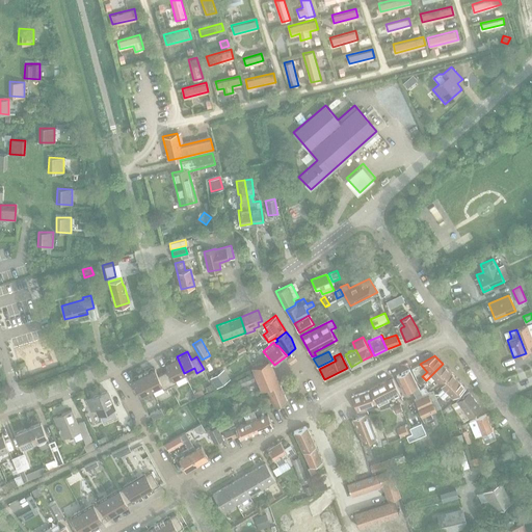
[(177,382),(175,378),(184,373),(177,356),(165,362),(169,370),(164,373),(170,386),(177,382)]
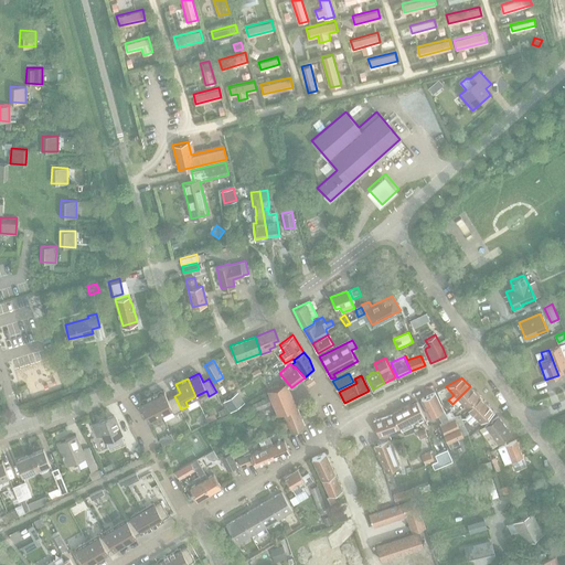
[(284,412),(296,406),(286,382),(267,391),(269,396),(252,403),(255,411),(273,403),(277,414),(284,411),(284,412)]
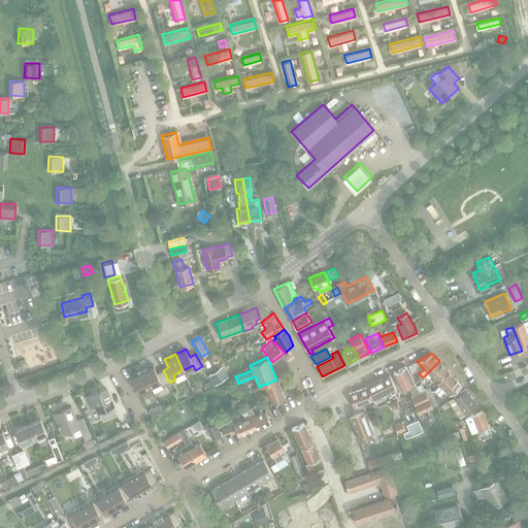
[(434,381),(447,369),(439,361),(423,377),(426,381),(430,376),(434,381)]
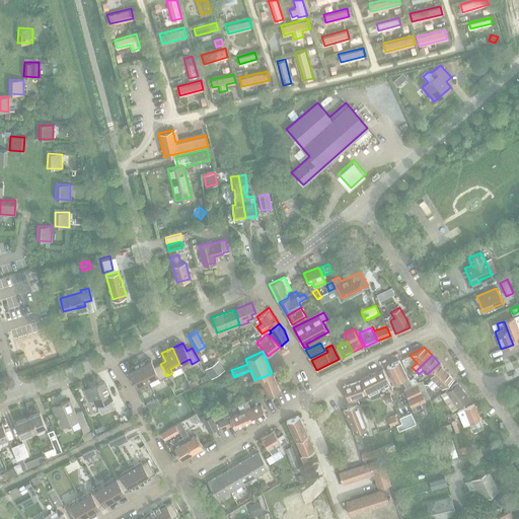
[(159,379),(166,376),(160,364),(154,366),(150,358),(140,363),(148,380),(157,375),(159,379)]
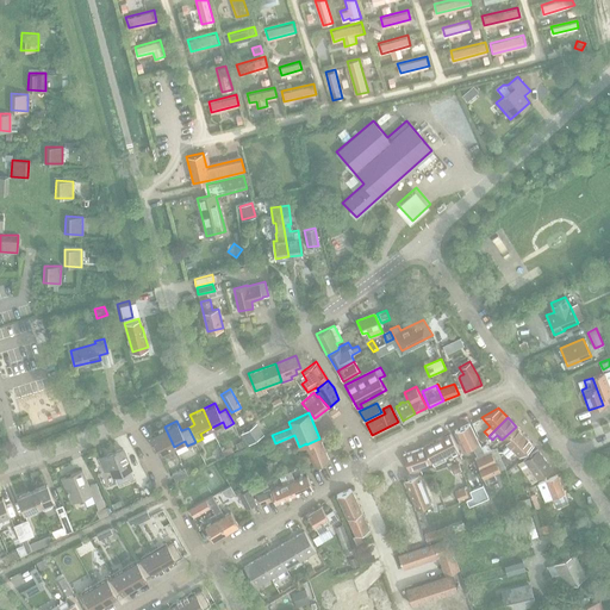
[(493,448),(484,452),(478,441),(470,423),(454,430),(464,449),(471,444),(477,455),(474,456),(475,459),(479,467),(478,468),(485,484),(496,479),(493,474),(500,471),(500,470),(505,467),(496,447),(493,448)]
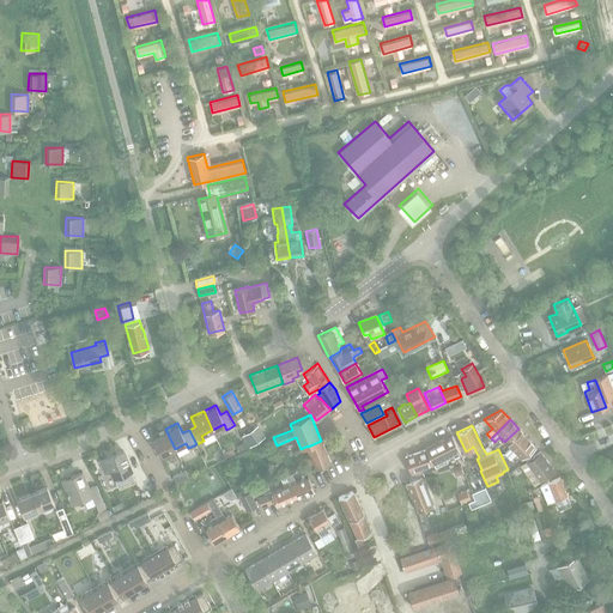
[(153,436),(163,455),(175,449),(165,429),(153,436)]
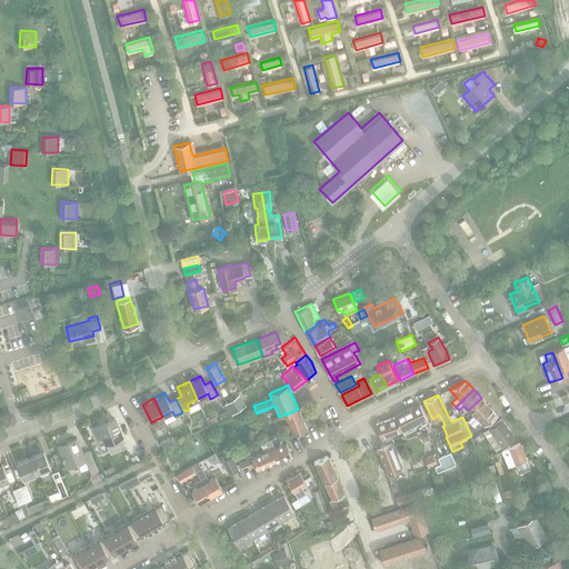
[(235,398),(225,403),(231,413),(241,408),(235,398)]
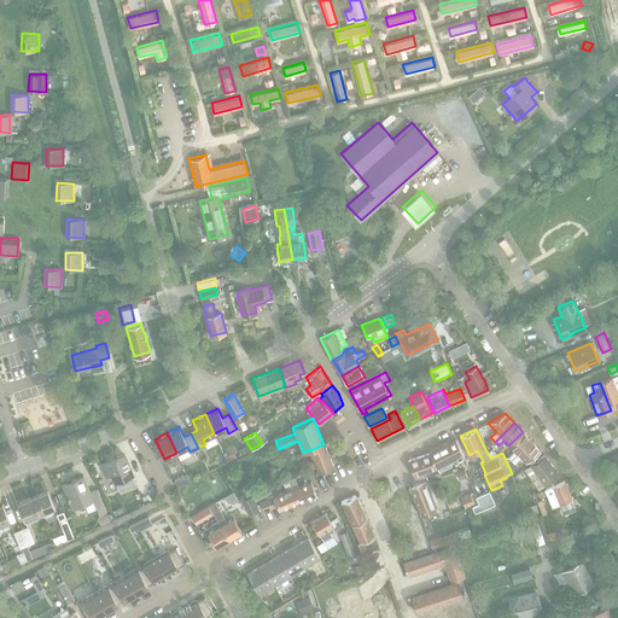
[(511,461),(531,441),(523,432),(508,445),(514,452),(508,458),(511,461)]
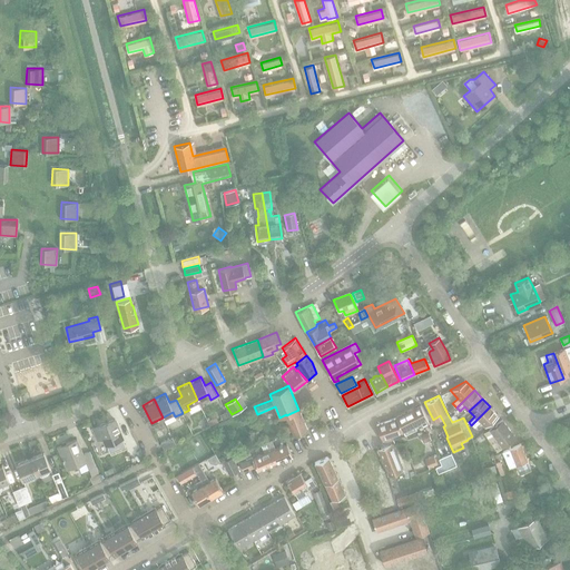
[(446,409),(451,413),(455,408),(452,403),(446,409)]
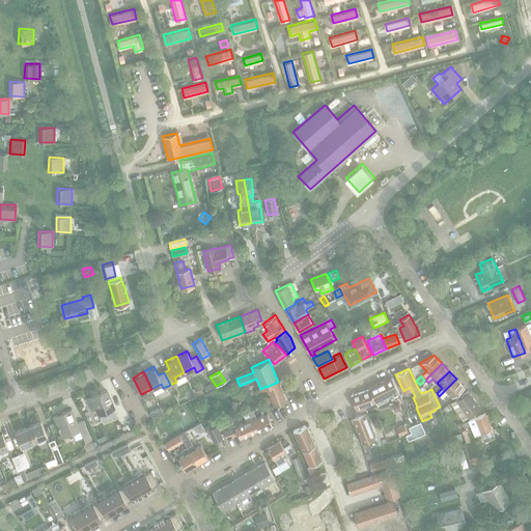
[(385,380),(368,388),(368,389),(373,399),(390,392),(391,395),(398,392),(391,376),(385,380)]
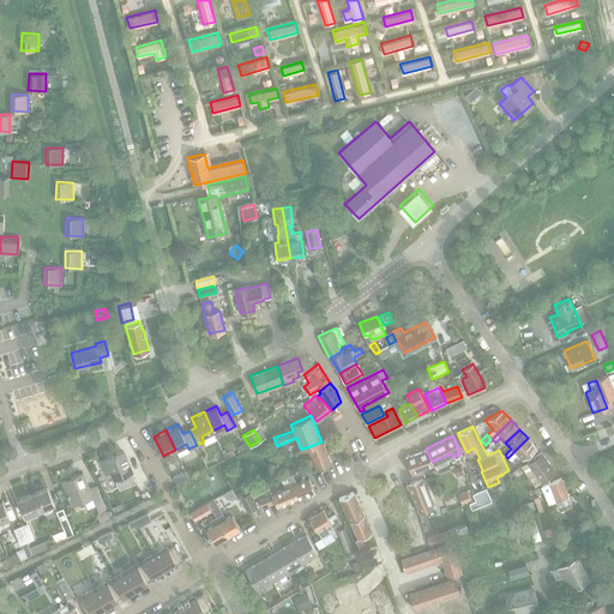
[(528,438),(507,458),(510,461),(517,455),(521,459),(536,447),(528,438)]
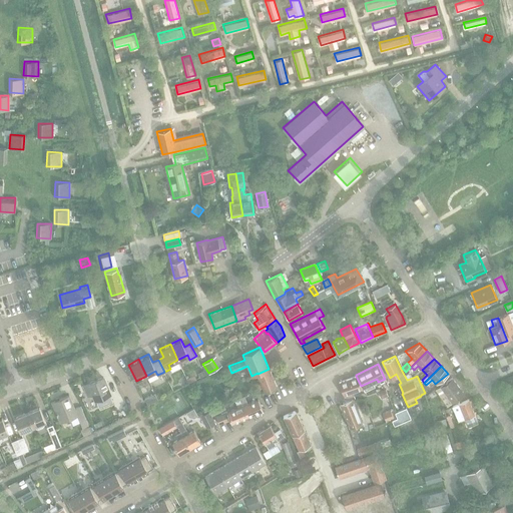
[(269,369),(258,374),(261,383),(255,385),(258,389),(263,387),(265,392),(277,386),(269,369)]
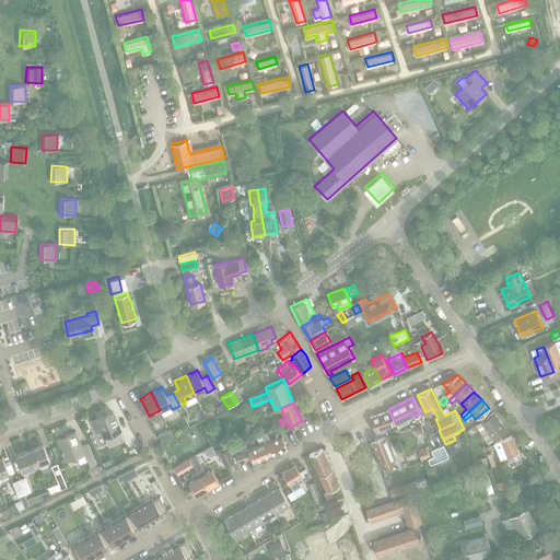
[(395,429),(388,410),(370,417),(375,434),(380,432),(381,434),(395,429)]
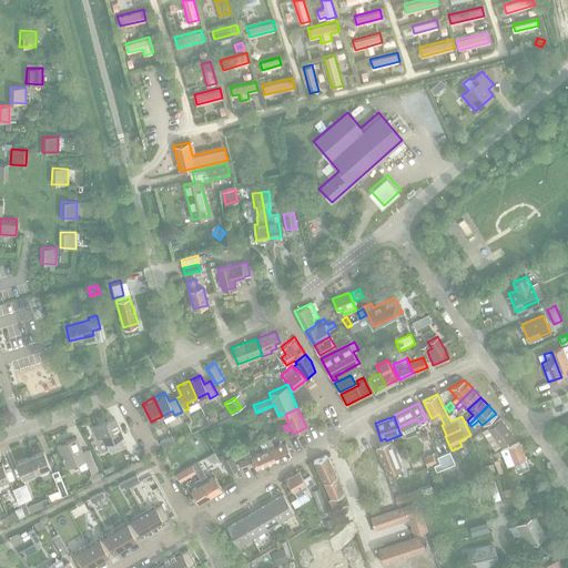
[(105,443),(121,436),(113,417),(92,426),(97,438),(103,436),(105,443)]
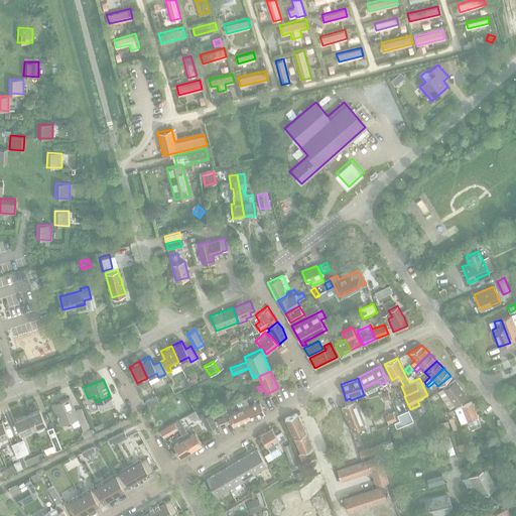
[(437,391),(449,408),(455,404),(467,396),(455,379),(437,391)]
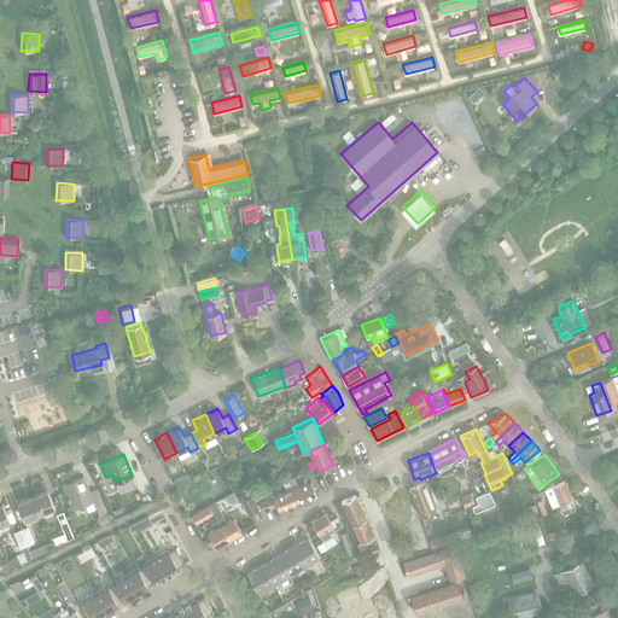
[(186,473),(174,481),(178,487),(190,481),(186,473)]
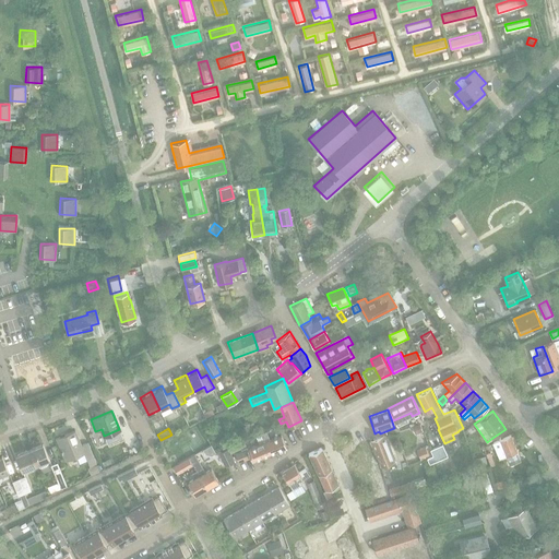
[(87,442),(81,445),(75,430),(56,438),(66,460),(84,452),(86,460),(93,456),(87,442)]
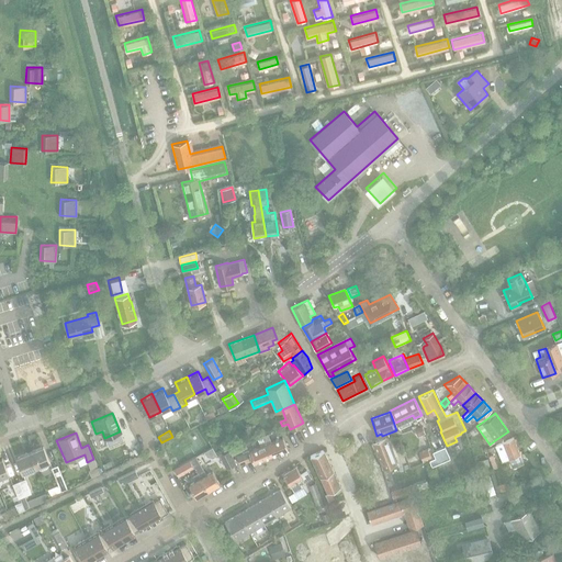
[(263,441),(270,456),(288,448),(283,437),(271,442),(268,434),(262,436),(263,441)]
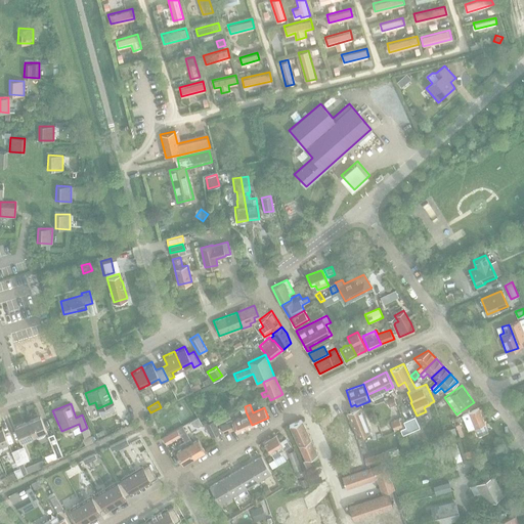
[(347,412),(356,436),(369,432),(359,407),(347,412)]
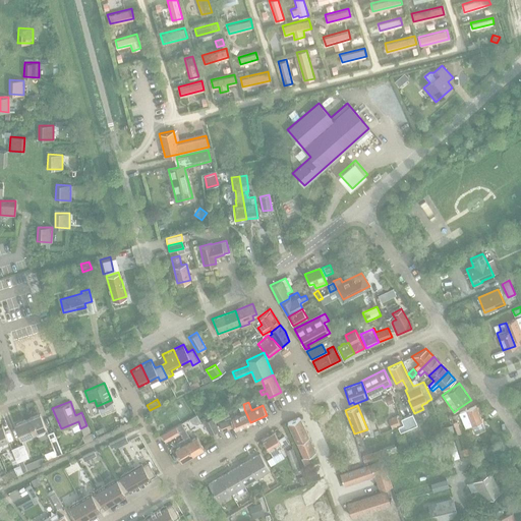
[(459,412),(466,427),(481,420),(475,405),(459,412)]
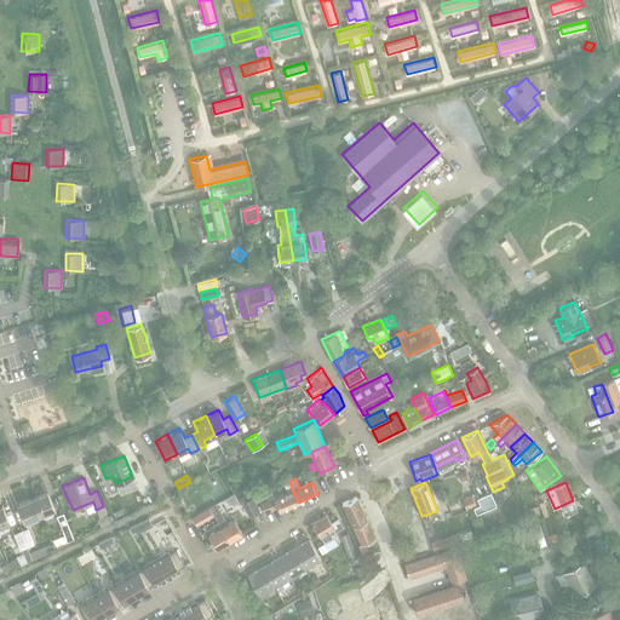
[(279,511),(298,503),(291,487),(287,488),(288,492),(275,498),(275,497),(260,503),(265,512),(277,507),(279,511)]
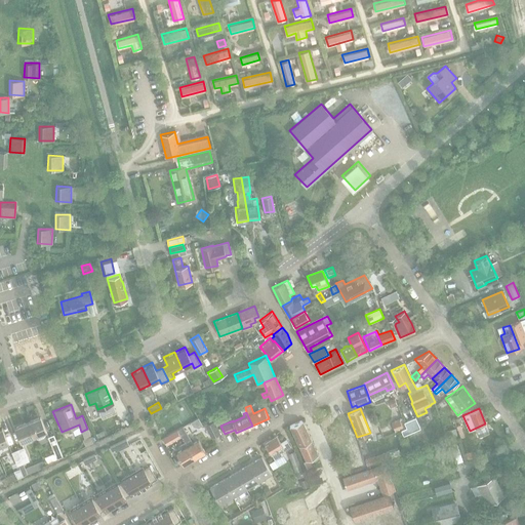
[(27,421),(33,437),(34,436),(35,438),(37,439),(40,439),(43,437),(45,435),(46,433),(45,432),(46,431),(40,416),(27,421)]
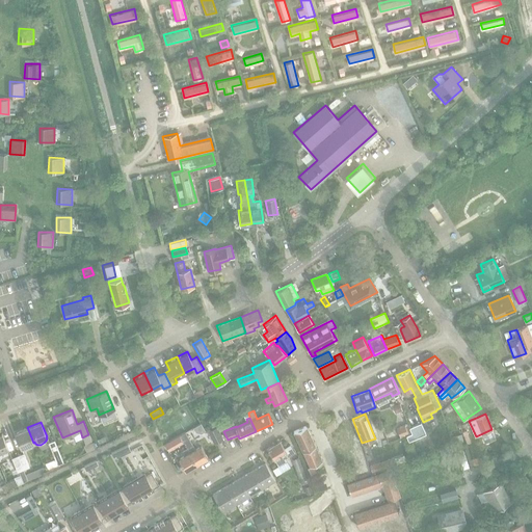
[(208,430),(214,443),(223,439),(217,425),(208,430)]
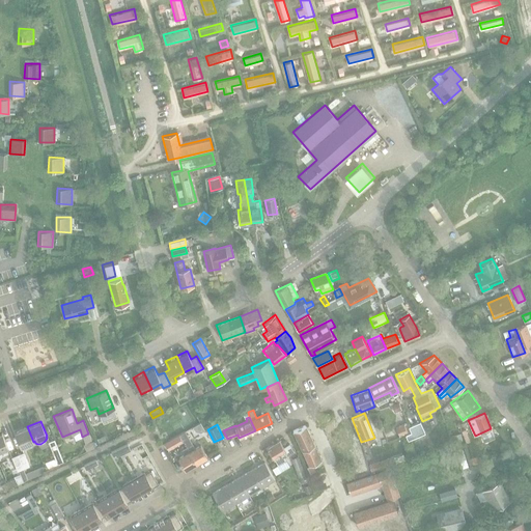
[(396,427),(399,435),(407,431),(404,424),(396,427)]
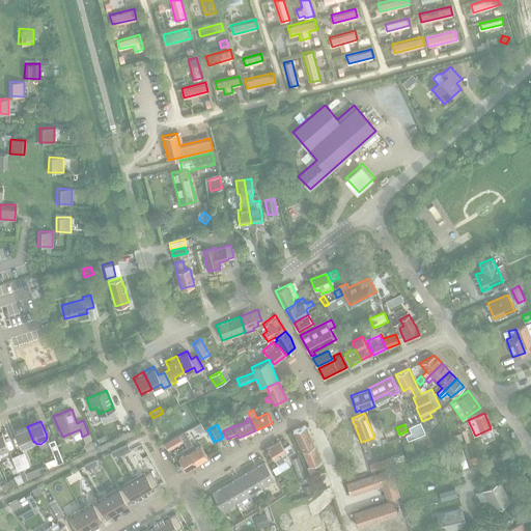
[(292,430),(308,466),(320,459),(305,425),(292,430)]
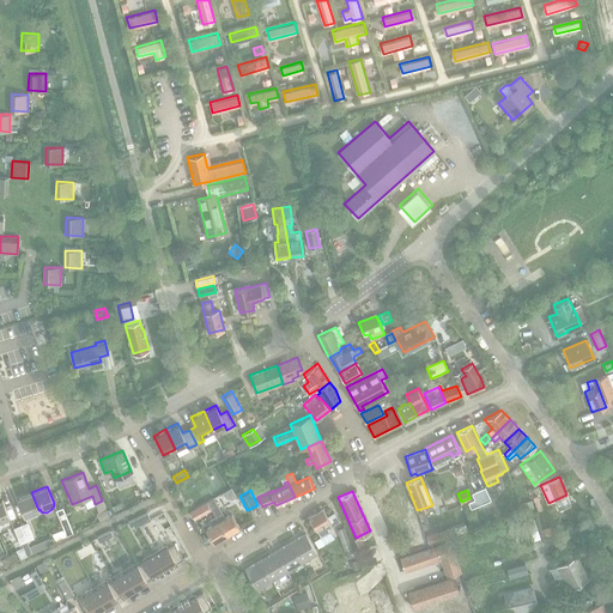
[(24,516),(38,510),(31,492),(17,498),(24,516)]
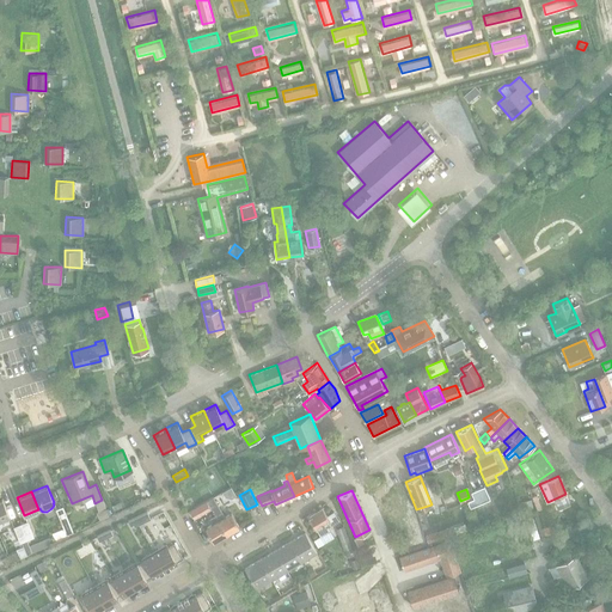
[(215,515),(226,533),(239,526),(231,513),(225,516),(213,496),(207,501),(215,515)]
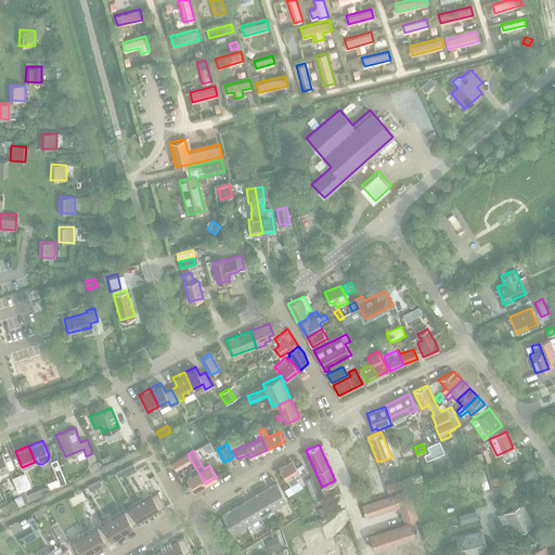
[(171,463),(177,470),(191,461),(186,453),(171,463)]
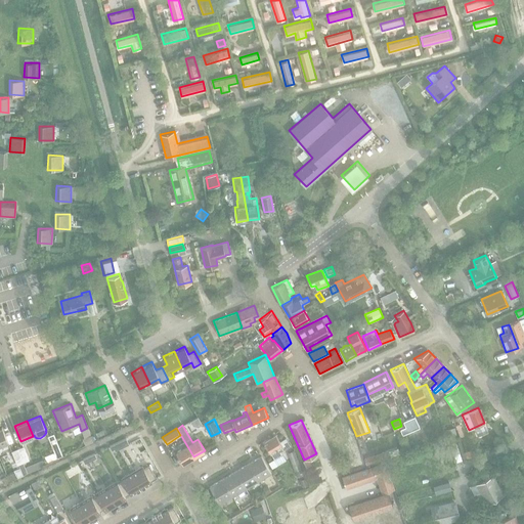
[(47,436),(56,459),(62,455),(53,434),(47,436)]
